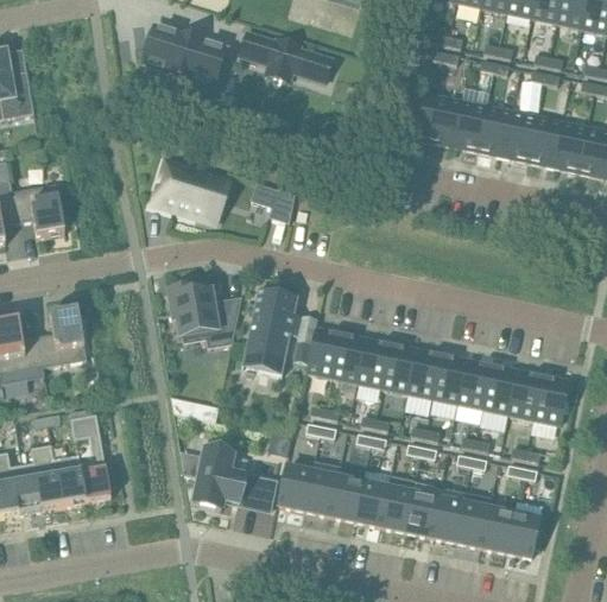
[(484,0),(482,8),(507,13),(510,0),(484,0)]
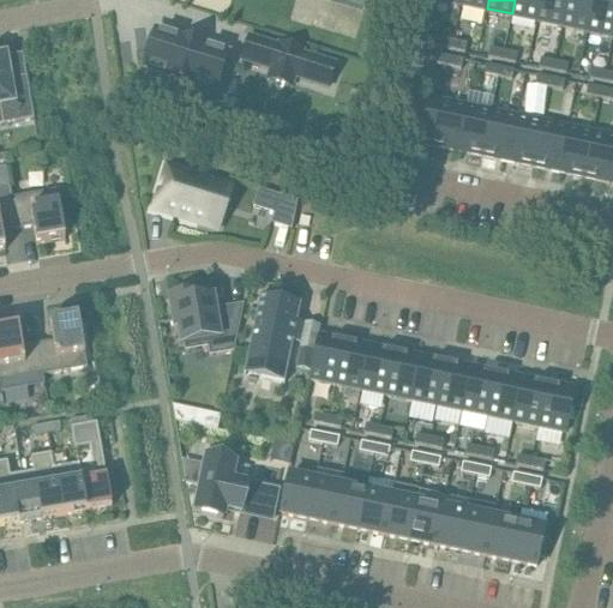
[(515,0),(512,13),(538,18),(541,0),(515,0)]
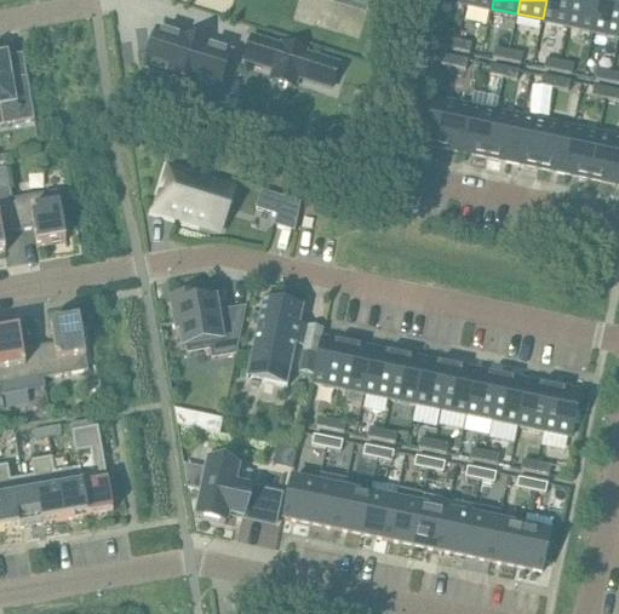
[(546,0),(543,18),(568,24),(573,0),(546,0)]
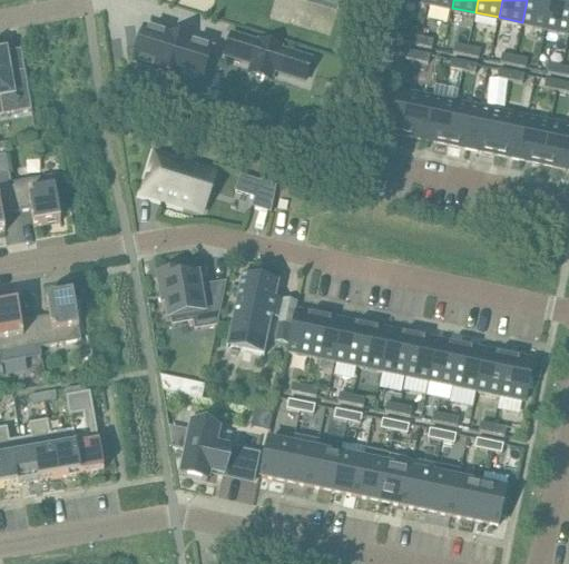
[(527,0),(522,22),(546,27),(551,0),(527,0)]
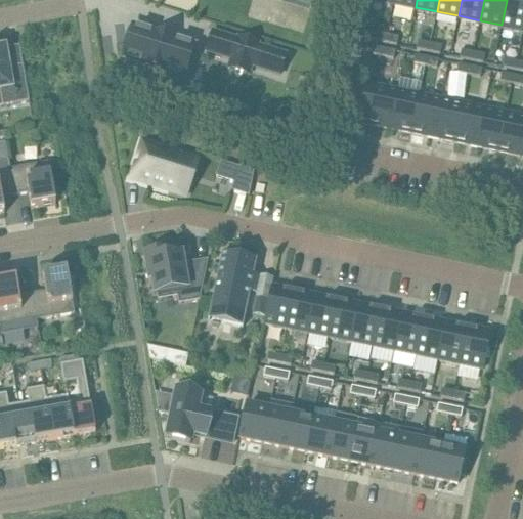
[(507,0),(502,25),(522,30),(522,0),(507,0)]
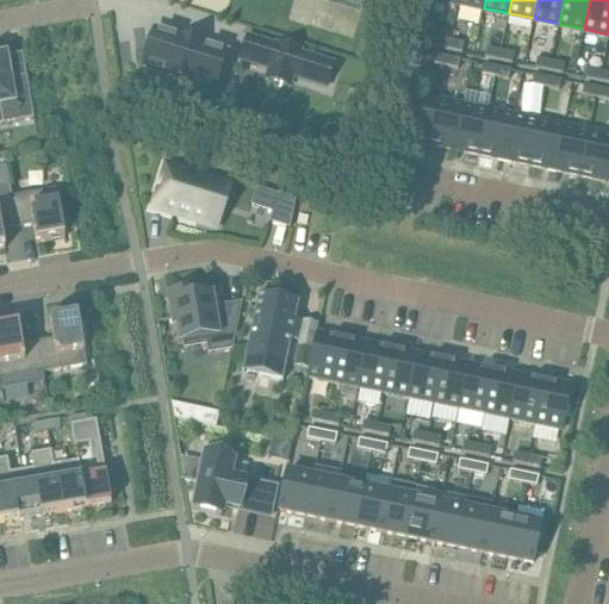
[(156,26),(144,63),(171,72),(169,74),(171,74),(166,89),(185,97),(191,80),(192,81),(193,79),(217,86),(229,50),(205,42),(205,39),(182,32),(181,35),(156,26)]
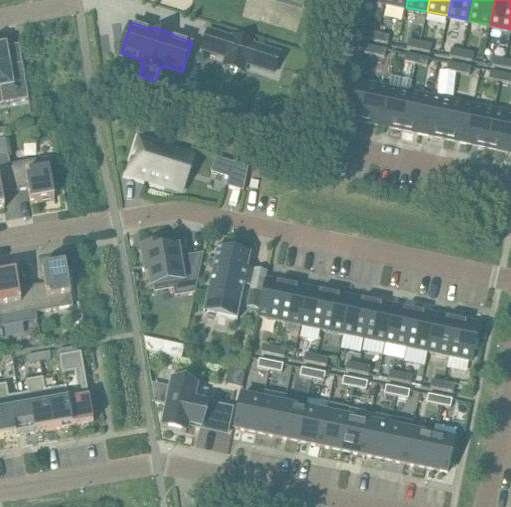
[(209,27),(203,46),(226,54),(230,55),(233,46),(247,51),(244,59),(275,69),(281,50),(253,41),(253,39),(234,33),(234,35),(209,27)]
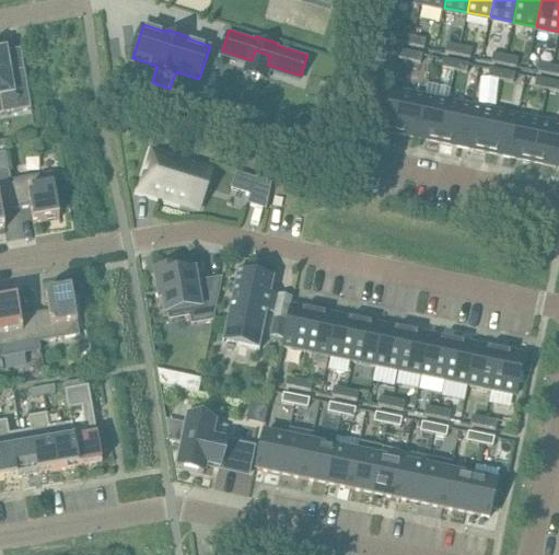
[(402,31),(400,39),(412,42),(415,34),(402,31)]
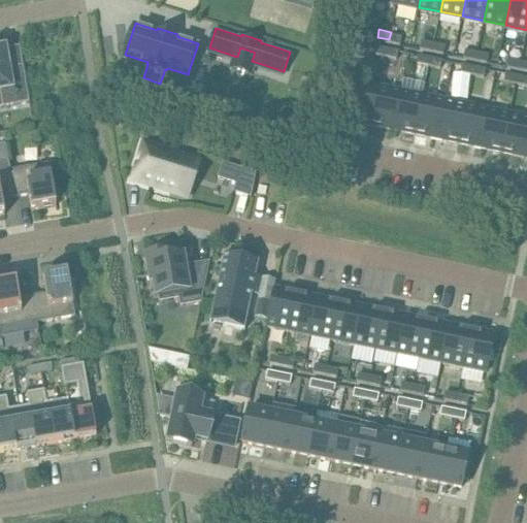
[(391,32),(389,39),(401,42),(402,34),(391,32)]
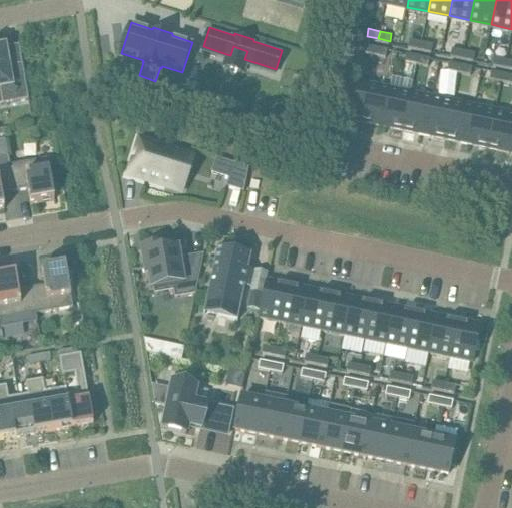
[(410,37),(409,45),(420,47),(422,39),(410,37)]
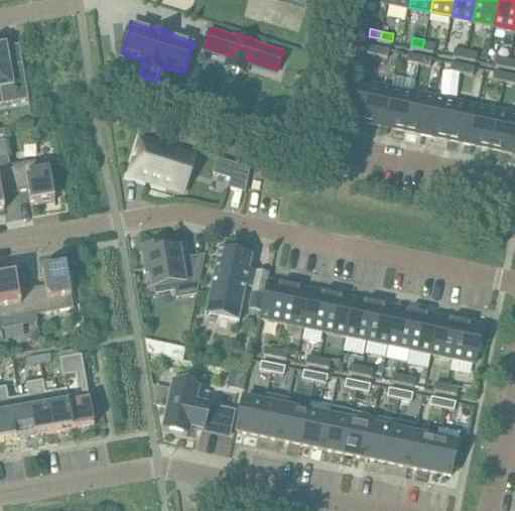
[(424,39),(422,47),(434,50),(436,42),(424,39)]
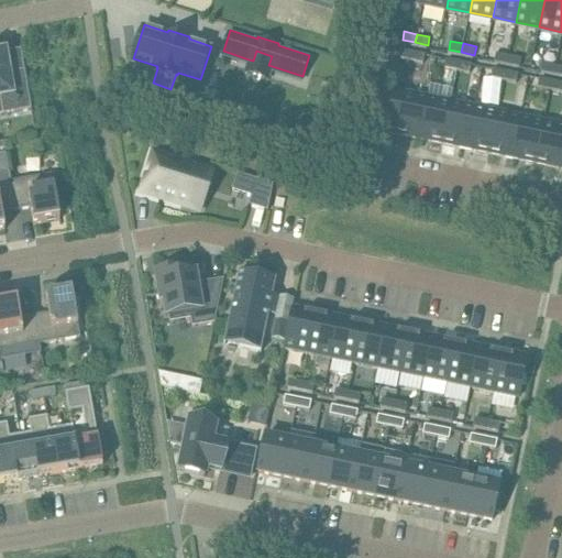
[(400,46),(399,55),(411,57),(414,48),(400,46)]
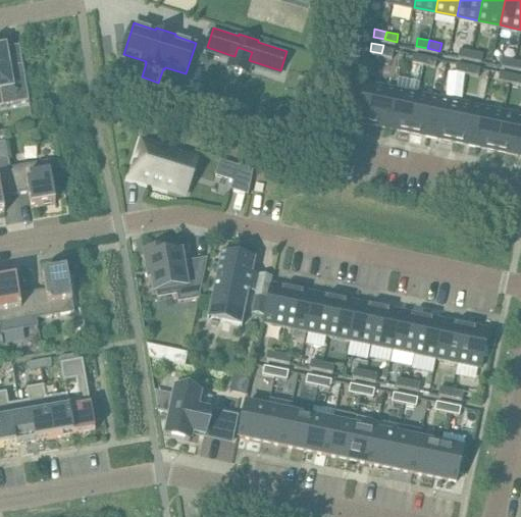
[(0,86),(1,87),(4,102),(31,98),(23,61),(9,64),(6,44),(0,45),(0,86)]
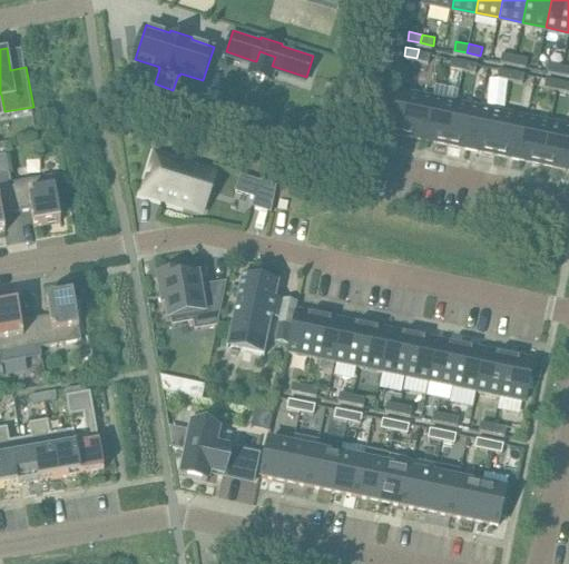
[(419,49),(417,58),(430,61),(431,52),(419,49)]
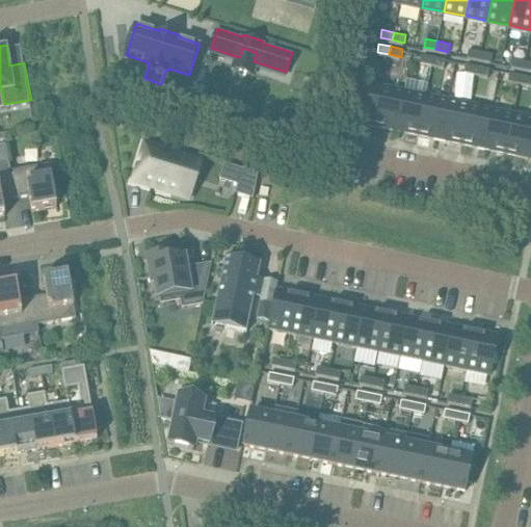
[(470,48),(468,56),(480,58),(481,50),(470,48)]
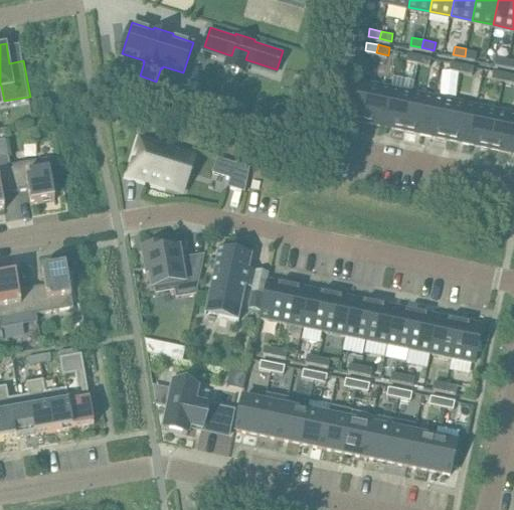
[(466,48),(465,56),(476,58),(478,51),(466,48)]
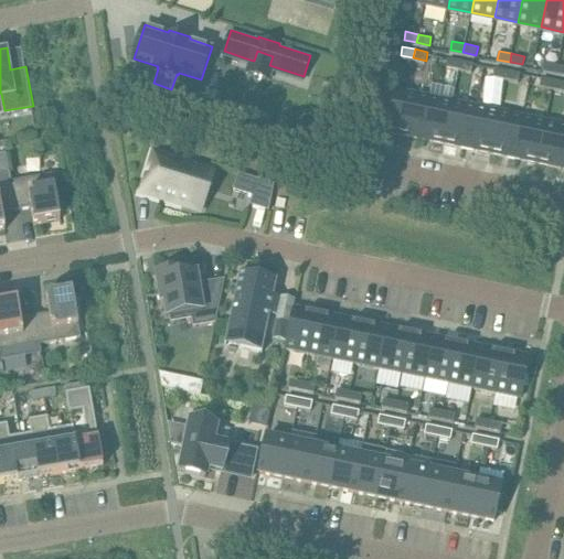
[(449,56),(447,65),(460,67),(461,58),(449,56)]
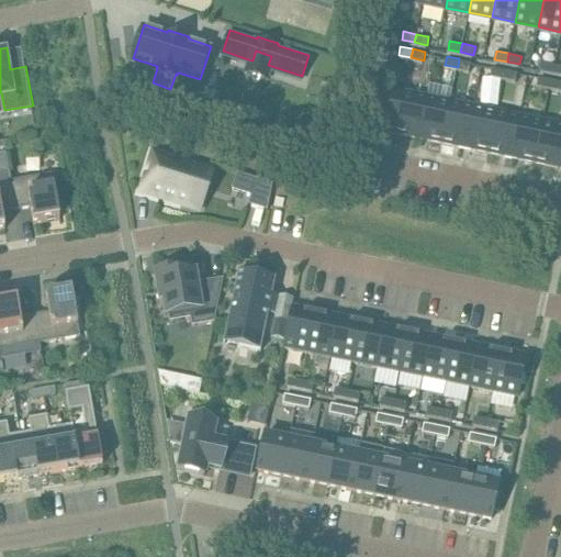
[(459,58),(458,67),(470,69),(472,62),(459,58)]
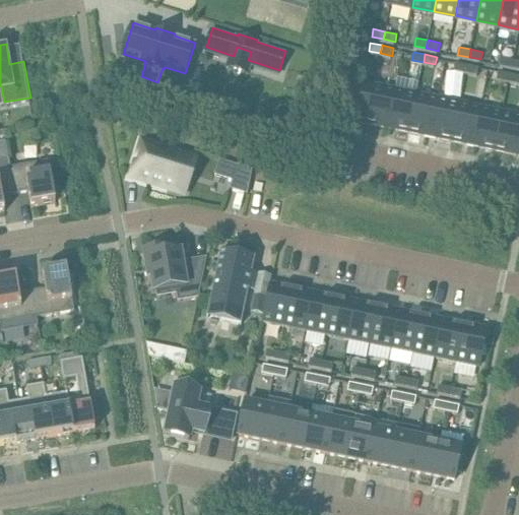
[(502,56),(500,64),(512,66),(513,58),(502,56)]
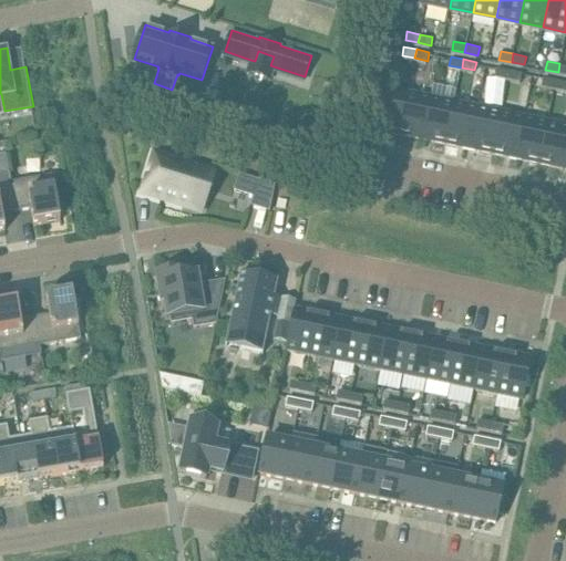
[(497,66),(495,74),(508,78),(510,69),(497,66)]
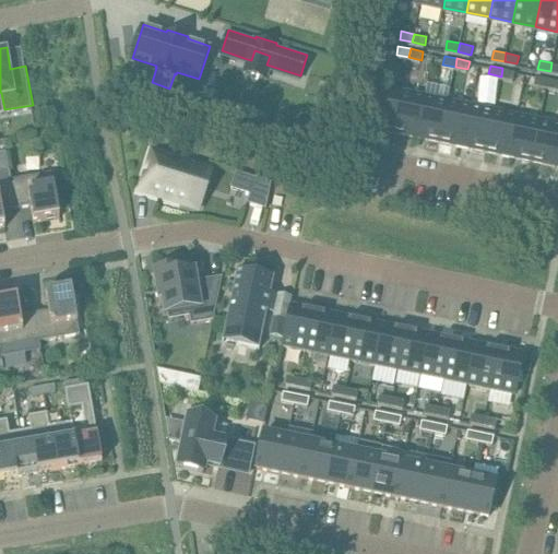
[(502,68),(501,77),(513,79),(515,70),(502,68)]
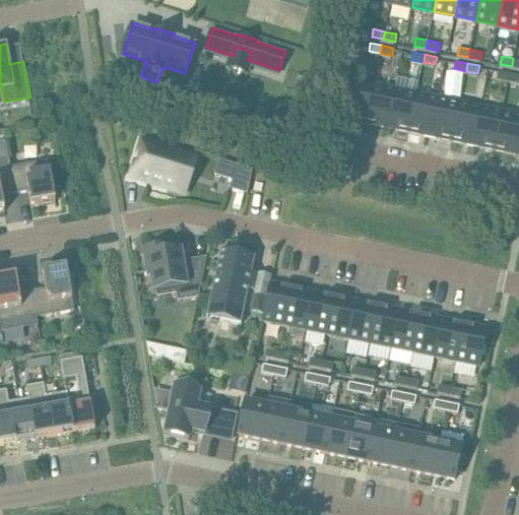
[(499,69),(497,77),(509,80),(511,72),(499,69)]
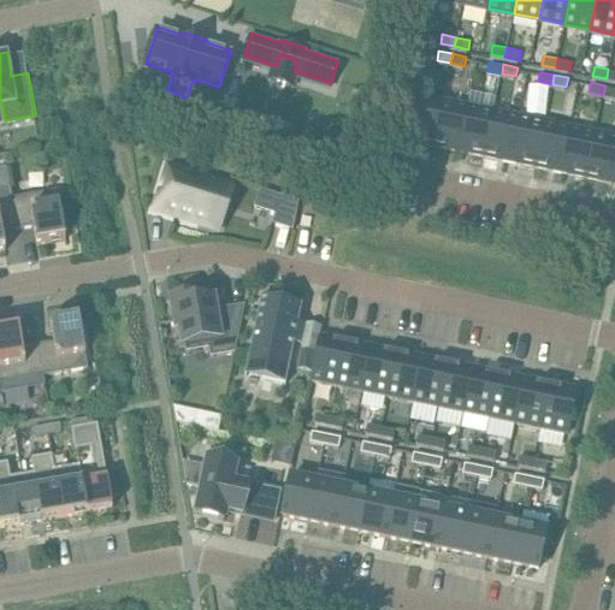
[(614,87),(605,86),(603,95),(614,96),(614,87)]
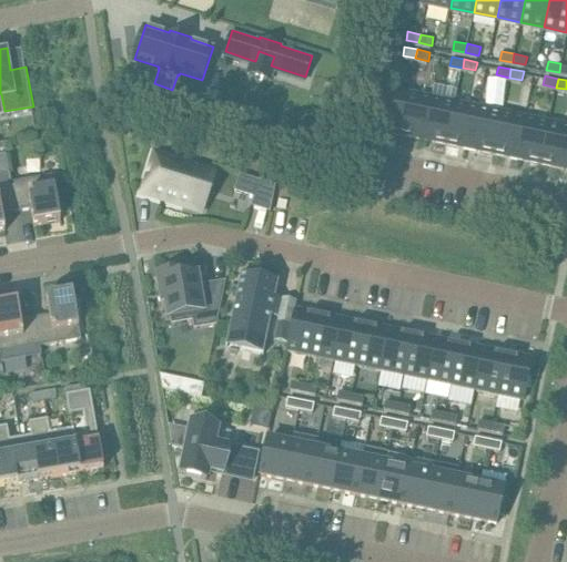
[(384,84),(375,126),(400,132),(408,90),(384,84)]
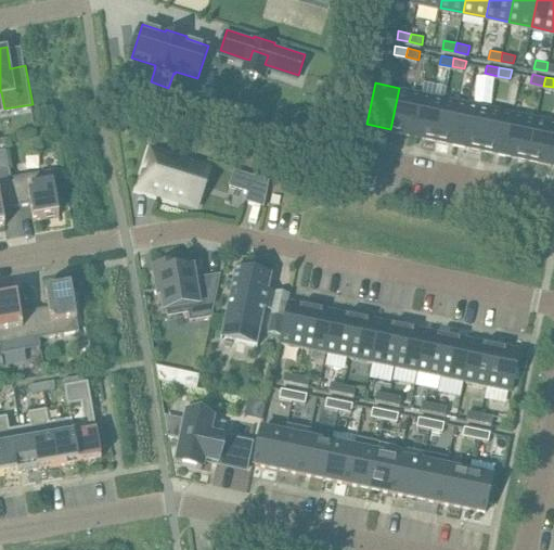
[(399,88),(390,129),(414,133),(422,92),(399,88)]
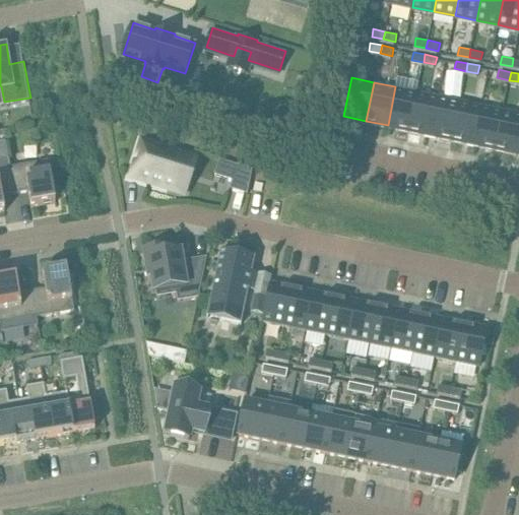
[(395,86),(388,125),(409,130),(417,90),(395,86)]
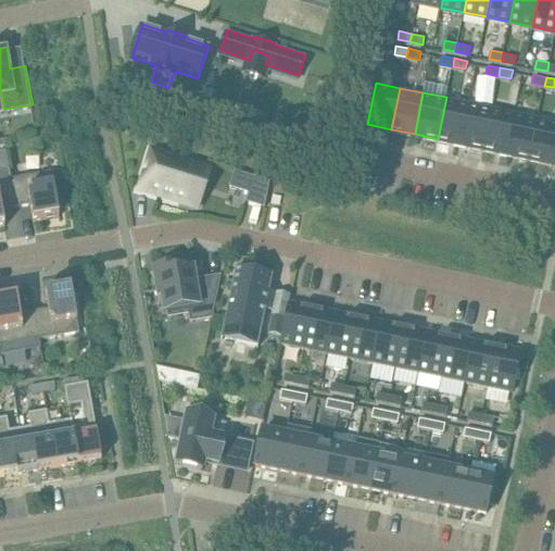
[(446,97),(438,139),(461,143),(469,102),(446,97)]
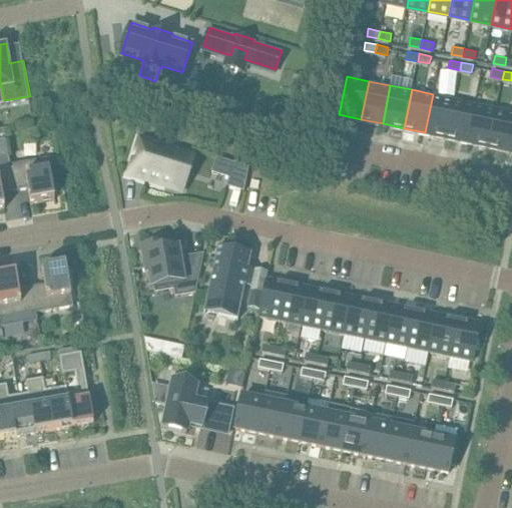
[(433,94),(425,132),(446,136),(454,98),(433,94)]
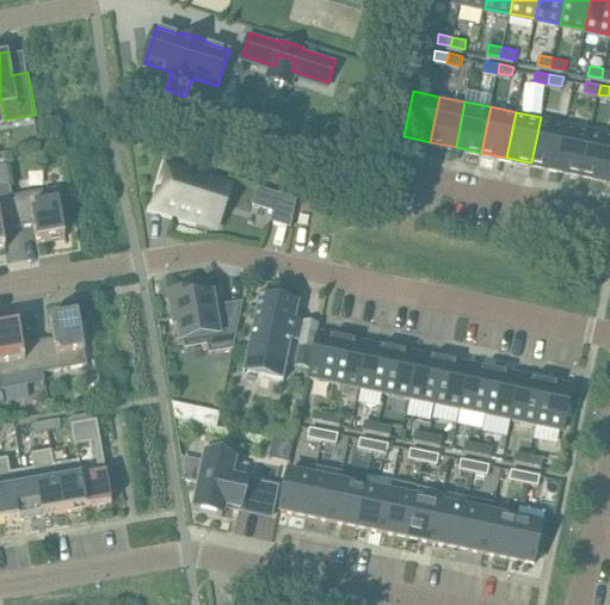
[(541,117),(531,162),(556,168),(566,123),(541,117)]
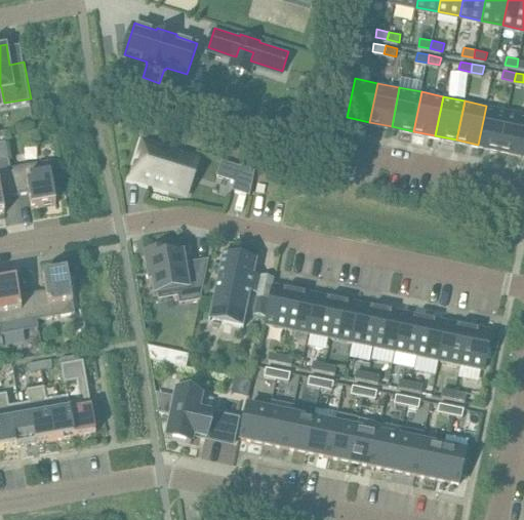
[(486,106),(478,145),(499,149),(508,110),(486,106)]
